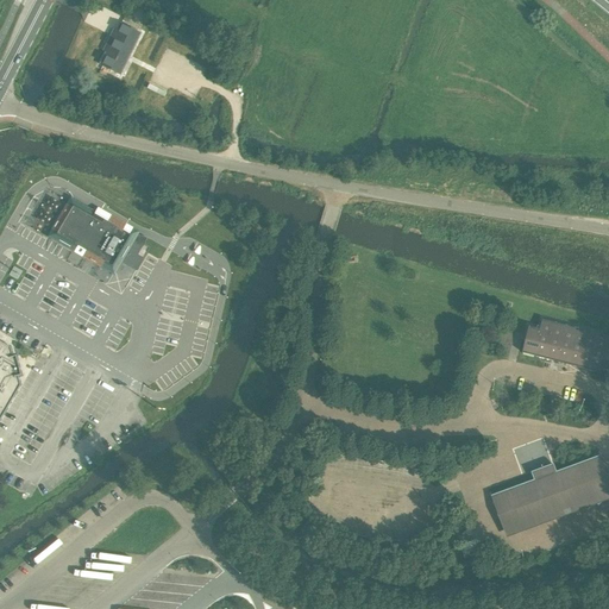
[(139,33),(120,24),(117,31),(114,30),(107,44),(110,45),(100,66),(117,74),(126,54),(129,55),(139,33)]
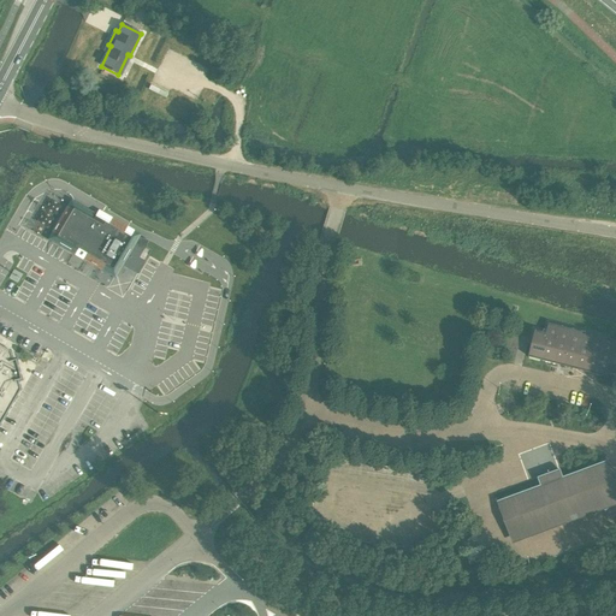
[(143,114),(147,107),(138,104),(135,111),(143,114)]
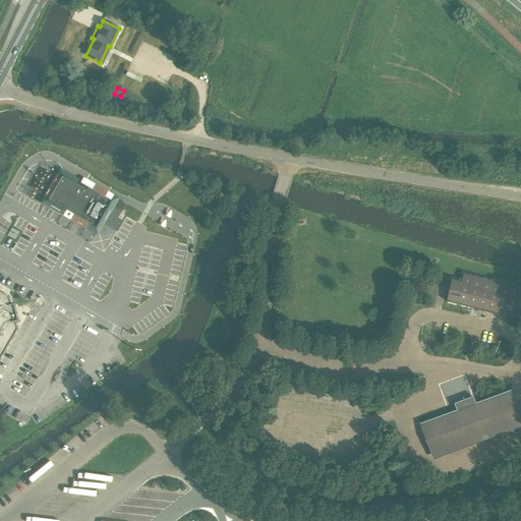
[(54,174),(42,195),(47,197),(45,201),(65,213),(64,215),(64,216),(67,217),(69,219),(70,219),(71,217),(96,231),(101,223),(103,224),(107,226),(107,227),(116,232),(127,213),(123,210),(121,204),(112,201),(112,203),(109,201),(111,198),(106,195),(104,198),(91,190),(93,187),(88,184),(85,183),(83,186),(61,174),(59,177),(56,175),(54,174)]
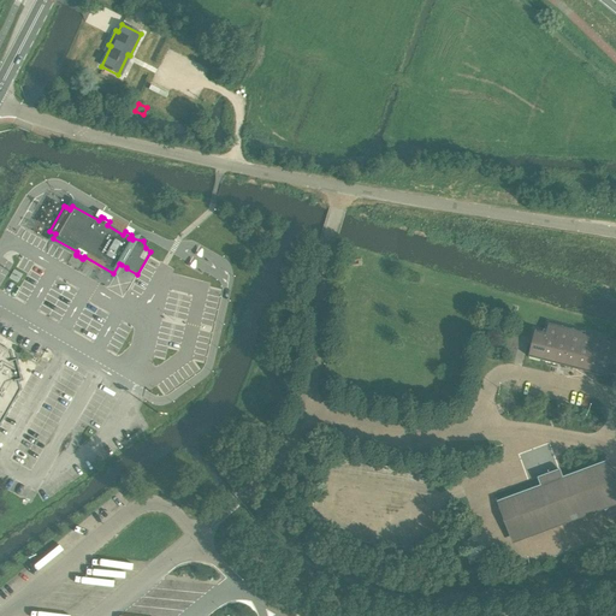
[(615,341),(549,324),(546,333),(535,331),(528,357),(608,378),(609,373),(615,374),(615,341)]
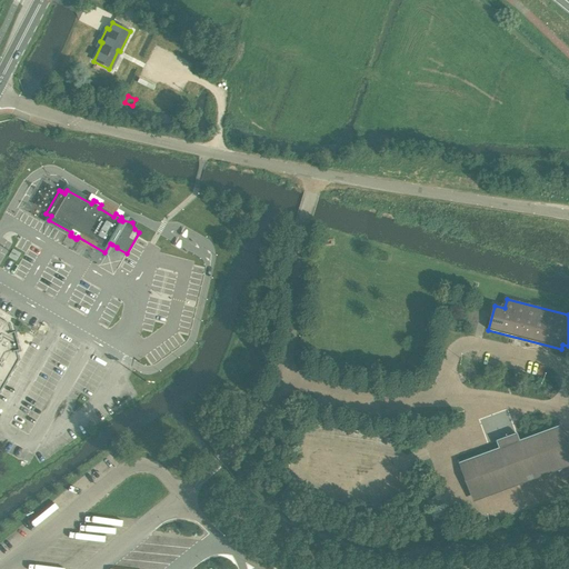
[(10,333),(9,325),(0,320),(0,390),(18,360),(16,352),(19,351),(13,332),(10,333)]
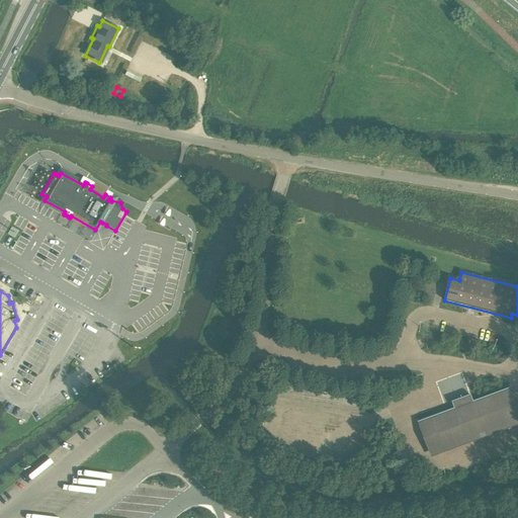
[(430,457),(517,425),(517,409),(509,385),(471,400),(469,396),(452,402),(454,407),(416,420),(430,457)]
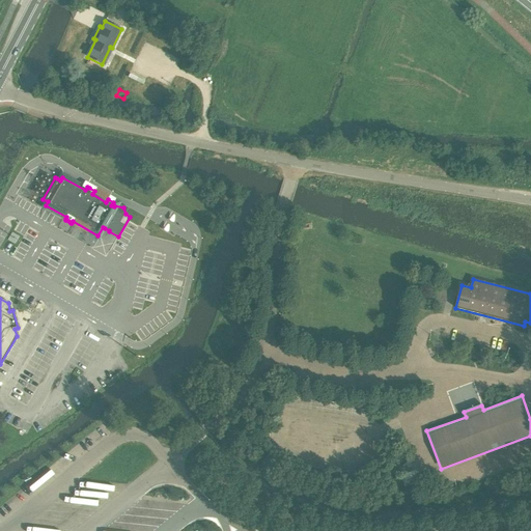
[(400,475),(404,486),(421,481),(417,469),(400,475)]
